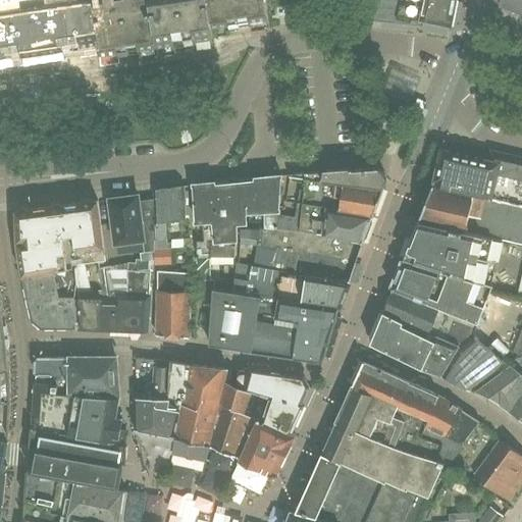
[(118,56),(140,53),(139,49),(173,44),(173,48),(196,45),(196,41),(213,39),(211,27),(227,24),(228,29),(251,24),(250,20),(267,18),(264,0),(10,0),(11,3),(2,4),(1,0),(0,0),(0,57),(3,57),(3,61),(25,58),(24,54),(59,49),(60,53),(82,50),(81,46),(98,44),(99,55),(117,52),(118,56)]
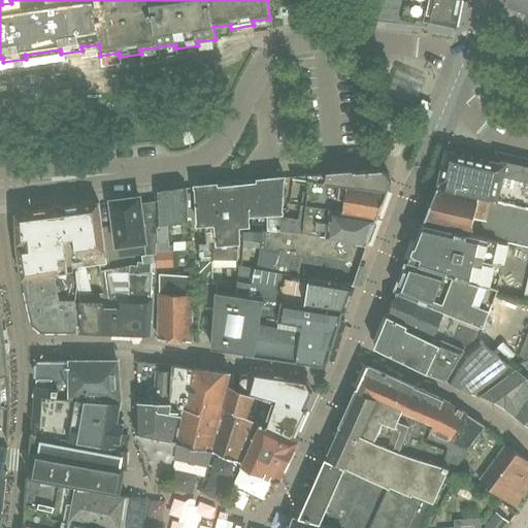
[(458,28),(462,0),(365,0),(365,17),(365,19),(426,25),(426,21),(458,28)]
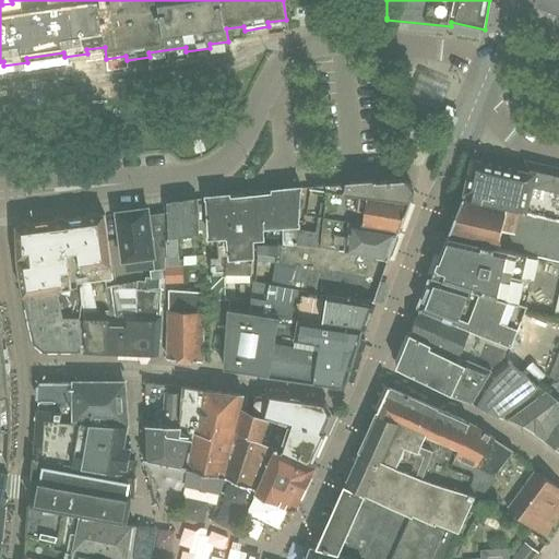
[(558,0),(535,0),(535,7),(558,15),(558,0)]
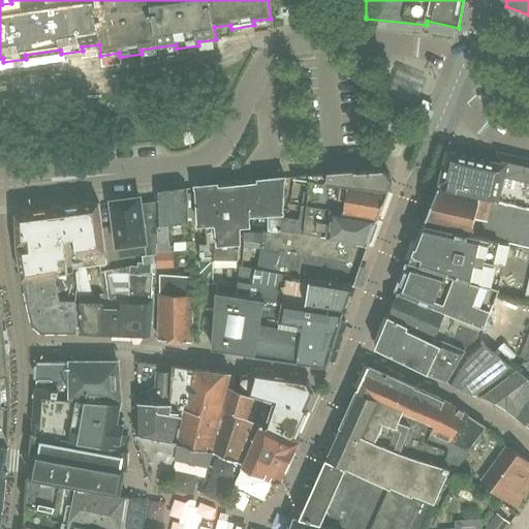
[(447,152),(443,169),(439,187),(528,207),(528,160),(498,153),(496,162),(447,152)]
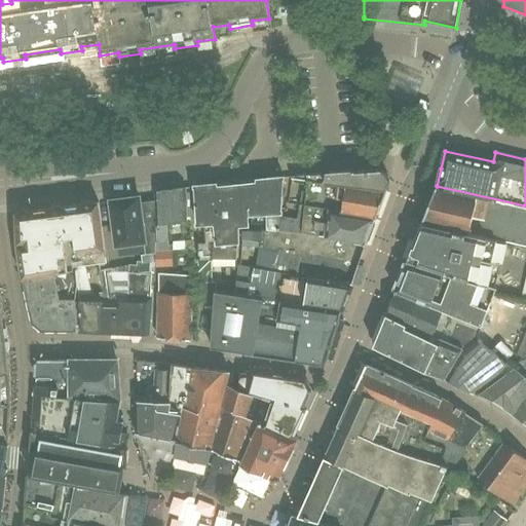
[(292,178),(307,180),(386,189),(390,180),(382,170),(292,175),(292,178)]
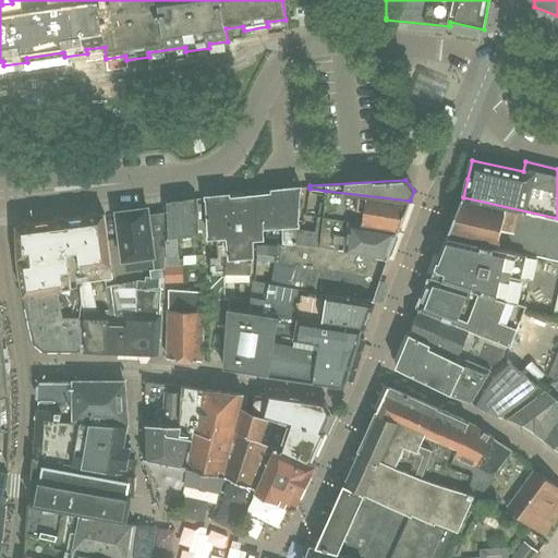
[(301,187),(273,191),(277,226),(282,226),(284,244),(298,244),(299,230),(301,187)]
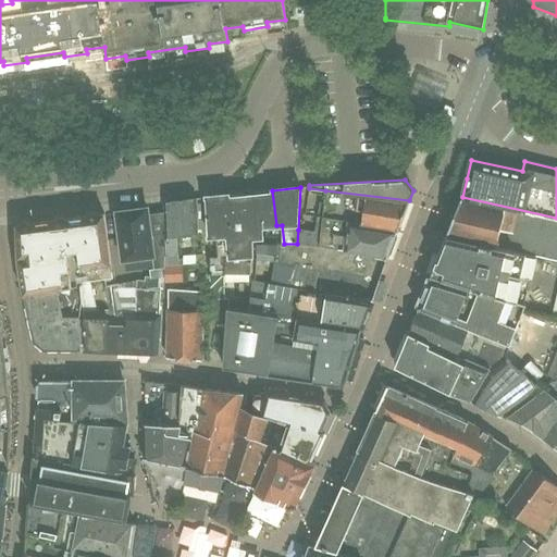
[(276,225),(272,190),(230,195),(235,254),(223,255),(225,273),(239,272),(250,274),(251,252),(252,238),(262,238),(262,226),(276,225)]
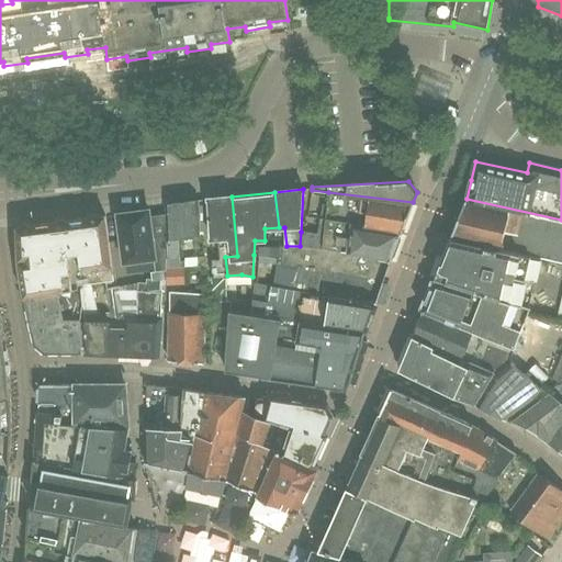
[(340,251),(343,244),(350,245),(349,253),(391,260),(413,202),(328,192),(326,206),(323,205),(319,234),(301,232),(300,246),(305,246),(328,248),(328,249),(340,251)]
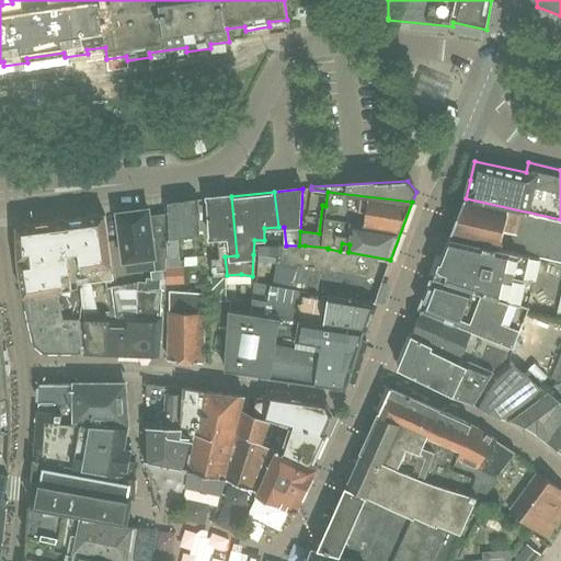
[(237,255),(231,196),(207,198),(210,239),(218,239),(219,259),(212,260),(213,276),(227,275),(225,256),(237,255)]
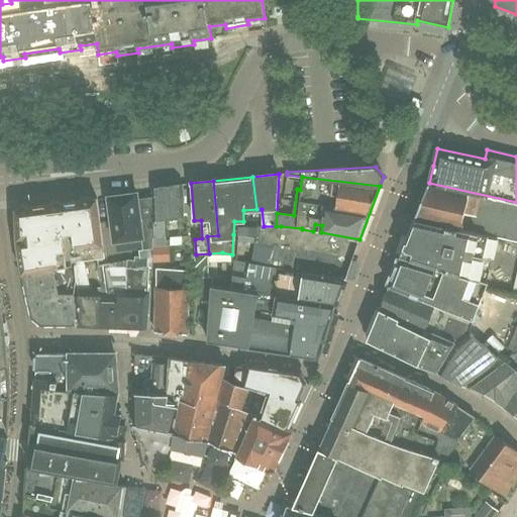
[(516,202),(429,183),(429,184),(416,218),(473,232),(489,235),(489,236),(500,238),(516,241),(516,202)]
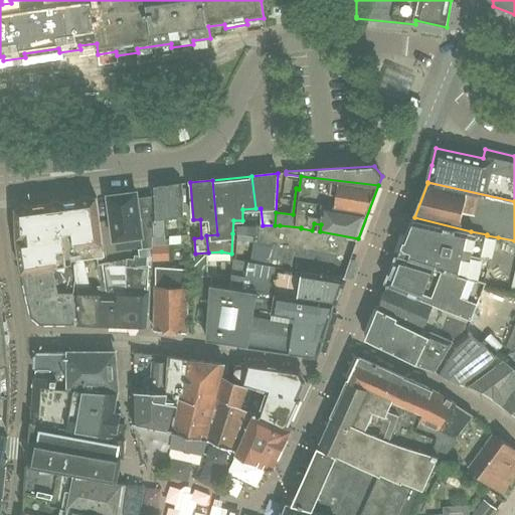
[(153,189),(153,217),(154,222),(152,245),(168,244),(169,244),(169,239),(165,240),(164,218),(183,216),(182,184),(153,188),(153,189)]
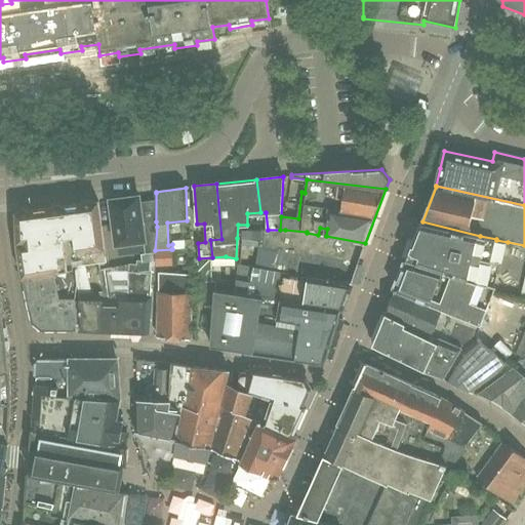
[(143,223),(139,196),(111,200),(116,245),(144,241),(146,254),(155,252),(155,250),(157,227),(156,221),(143,223)]
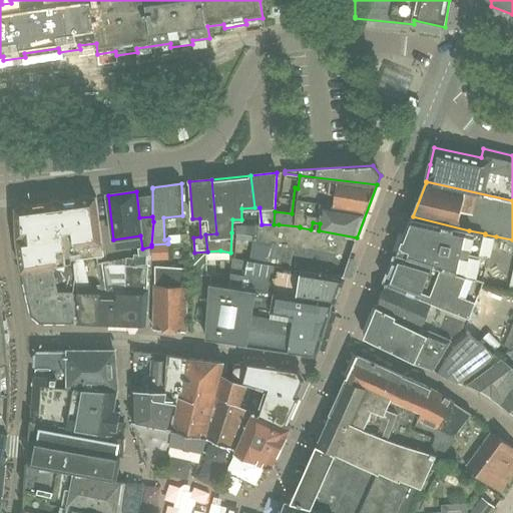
[(103,258),(96,197),(16,207),(17,234),(22,273),(51,268),(50,267),(60,265),(74,263),(74,261),(103,258)]
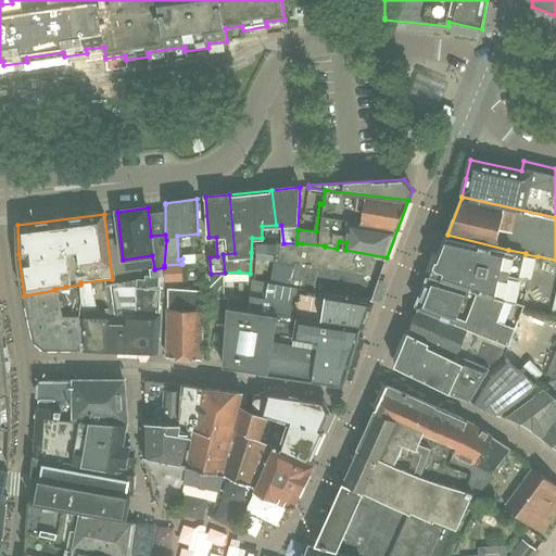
[(526,305),(538,256),(526,254),(526,253),(508,250),(447,235),(431,275),(525,305),(526,305)]
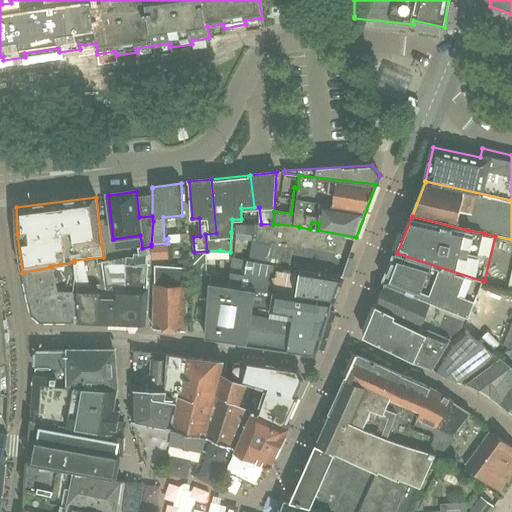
[(236,224),(235,239),(252,241),(254,224),(236,224)]
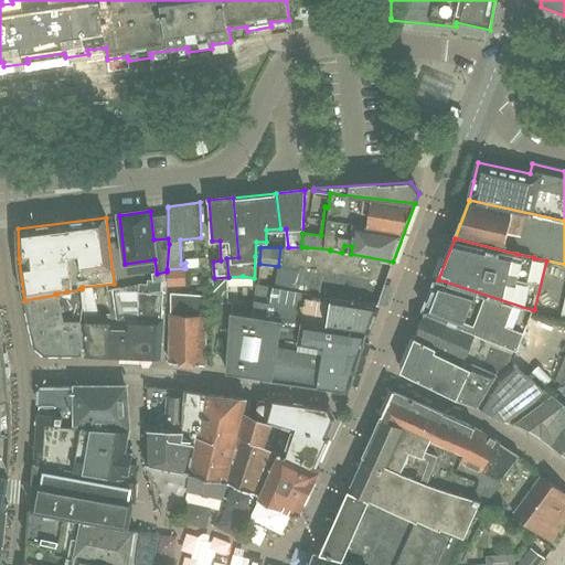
[(301,247),(288,247),(280,247),(278,266),(298,268),(385,284),(393,263),(393,262),(351,254),(342,253),(330,251),(330,249),(307,247),(301,247)]
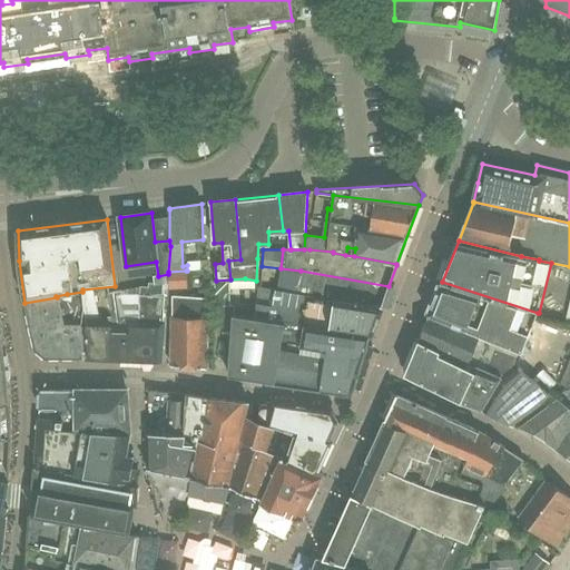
[(168,274),(168,288),(186,287),(186,271),(168,272),(168,274)]
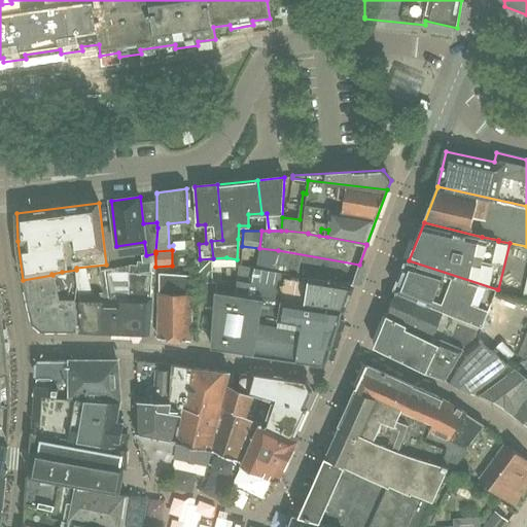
[(353,284),(359,265),(278,250),(271,271),(293,275),(353,284)]
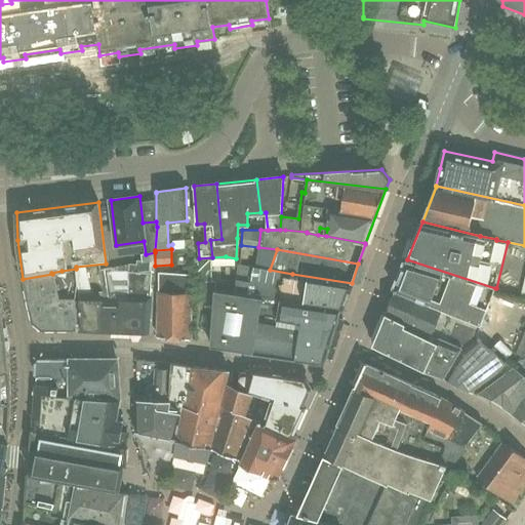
[(150,274),(151,261),(129,259),(129,295),(119,295),(113,268),(98,272),(104,292),(79,291),(81,330),(148,333),(152,274),(150,274)]
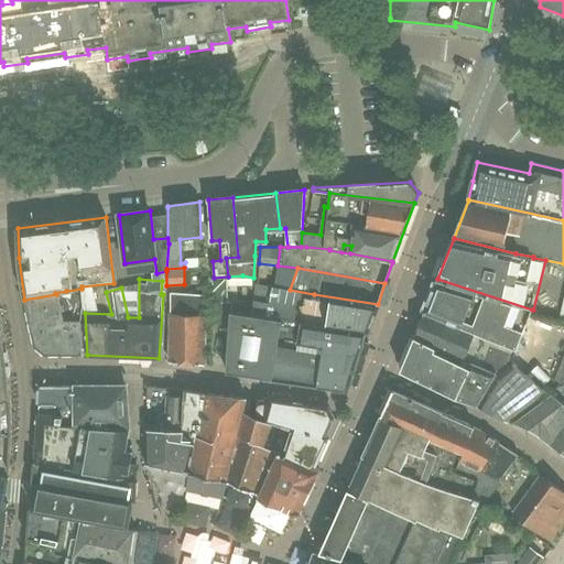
[(512,361),(532,310),(437,279),(414,336),(436,347),(435,351),(469,367),(470,362),(498,373),(512,361)]
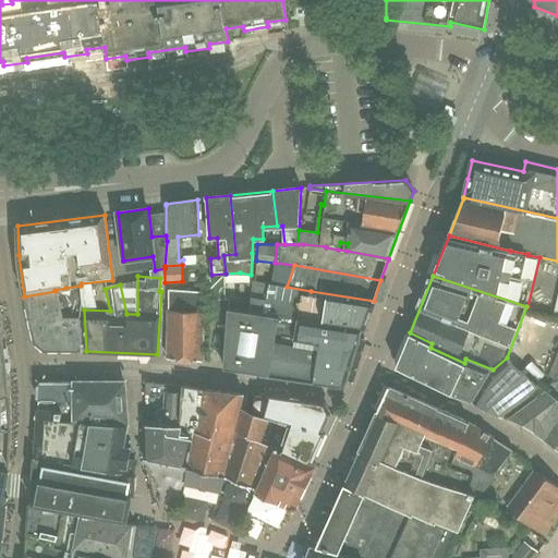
[(363,328),(374,301),(311,291),(287,287),(252,281),(251,296),(250,310),(256,311),(255,313),(261,314),(261,312),(274,315),(274,314),(363,328)]
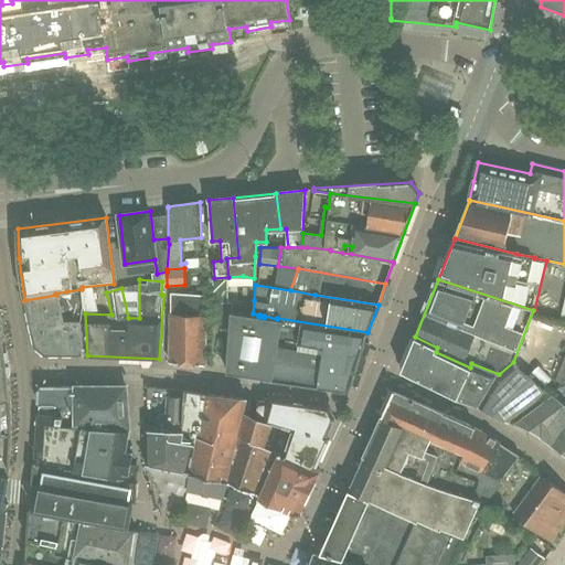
[(59,294),(56,295),(24,300),(35,351),(42,355),(83,355),(81,321),(64,321),(59,294)]
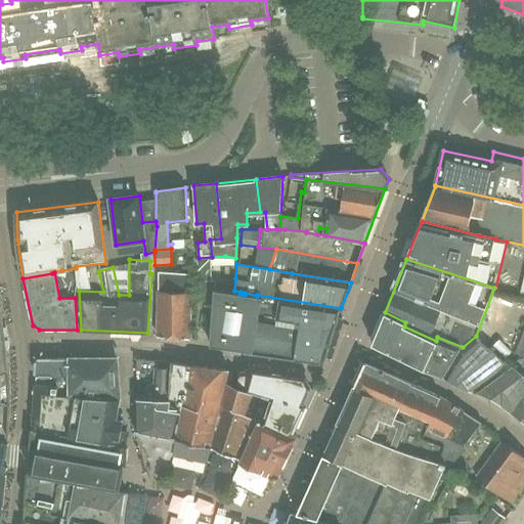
[(158,337),(190,339),(191,274),(159,272),(158,333),(158,337)]
